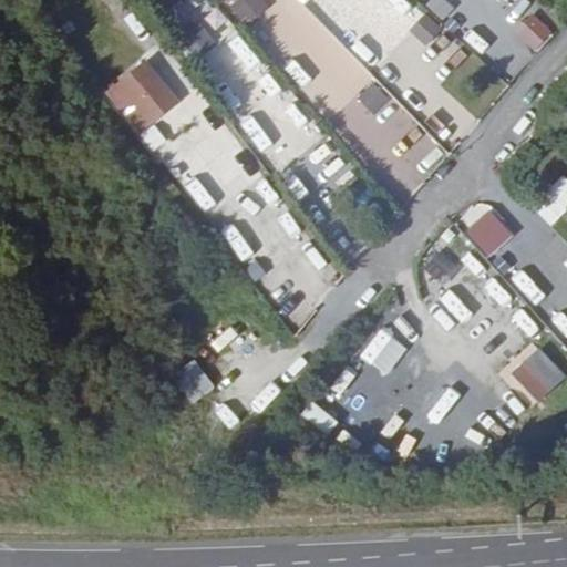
[(270,7),(265,0),(225,0),(245,27),(270,7)]
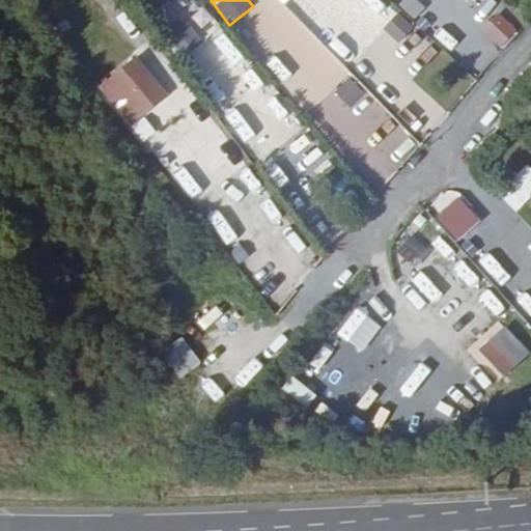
[(360,0),(369,8),(376,0),(360,0)]
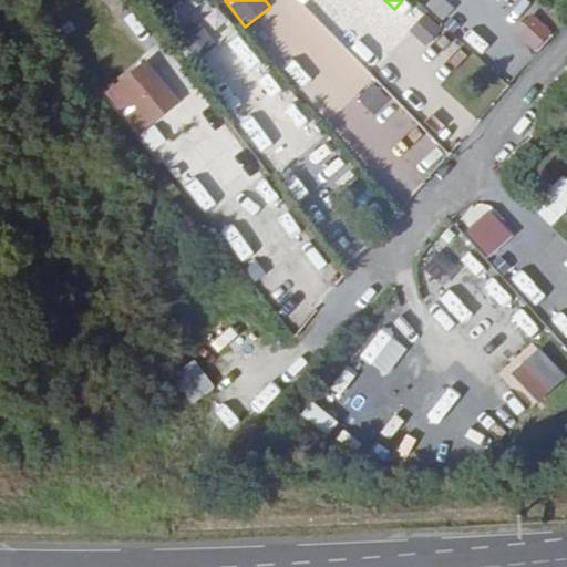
[(409,32),(429,48),(443,29),(423,13),(409,32)]
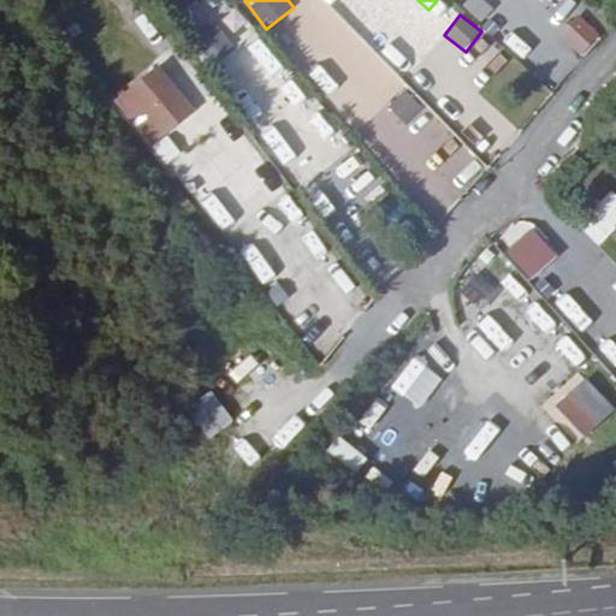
[(584,55),(599,37),(578,17),(561,35),(584,55)]
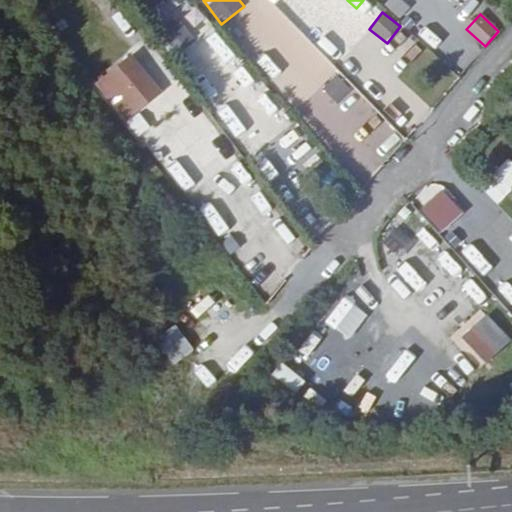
[(94,86),(127,123),(163,90),(129,53),(94,86)]
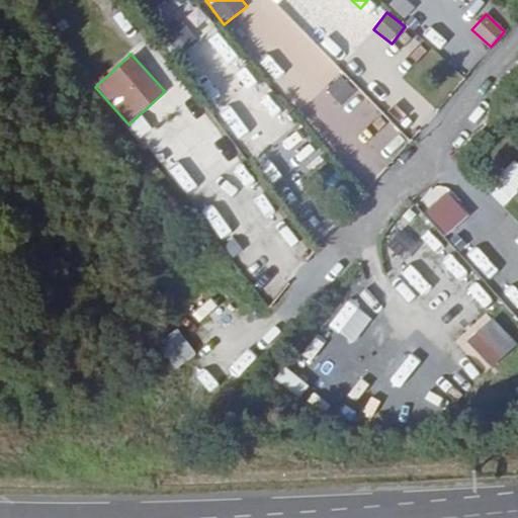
[(349,103),(356,83),(335,76),(328,95),(349,103)]
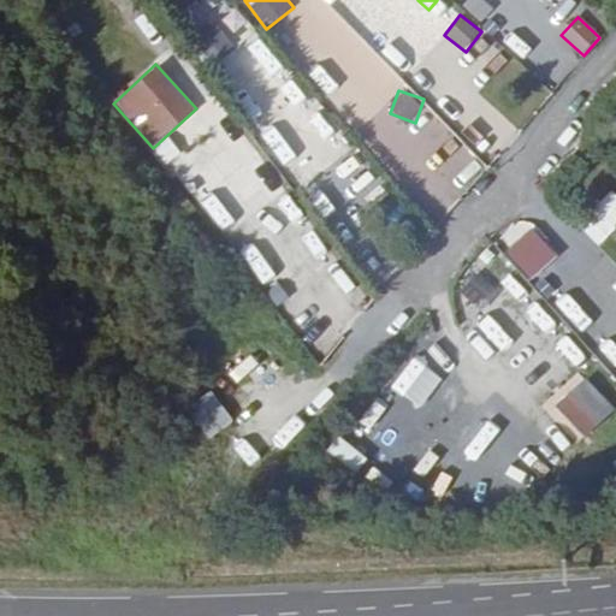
[(342,92),(332,100),(349,122),(359,113),(342,92)]
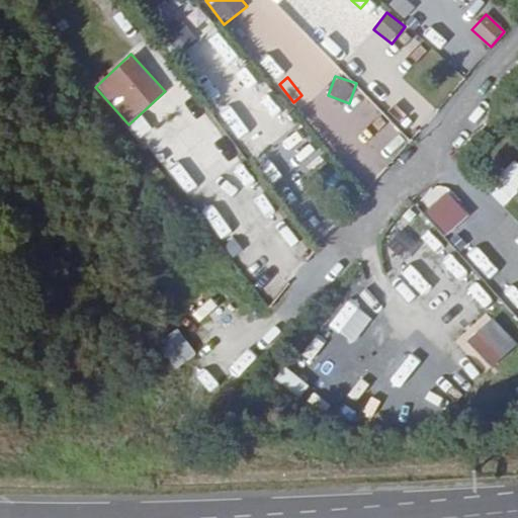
[(447,191),(425,212),(446,236),(468,214),(447,191)]
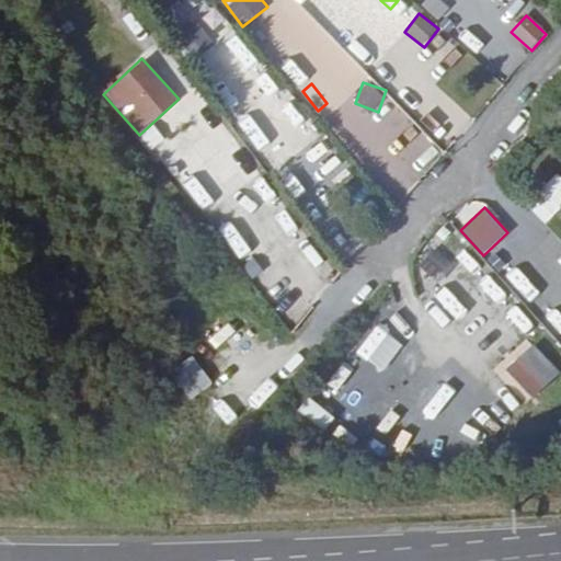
[(434,282),(455,266),(436,242),(415,259),(434,282)]
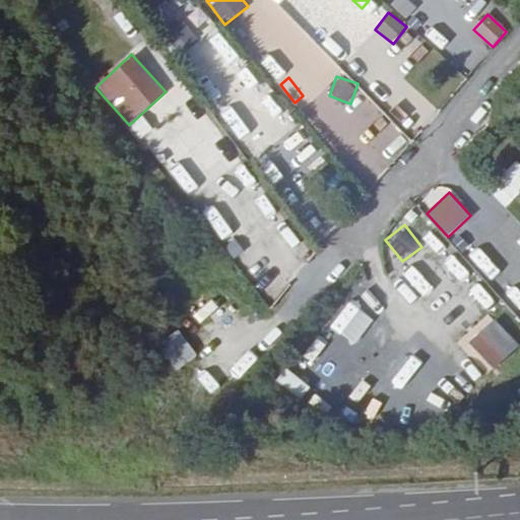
[(455,257),(445,265),(463,284),(473,276),(455,257)]
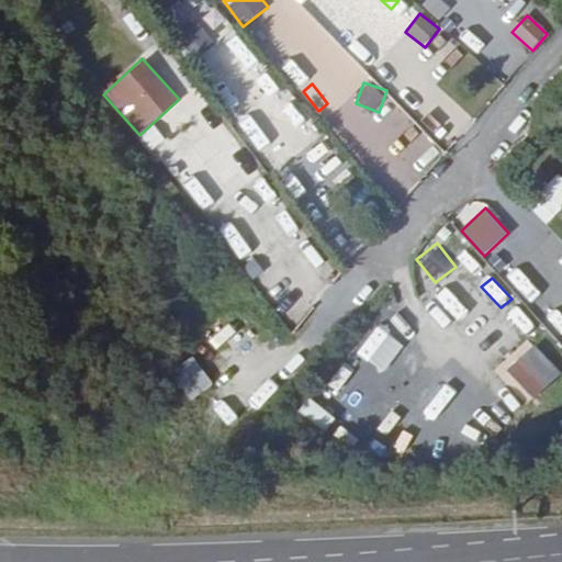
[(447,291),(438,303),(462,318),(470,307),(447,291)]
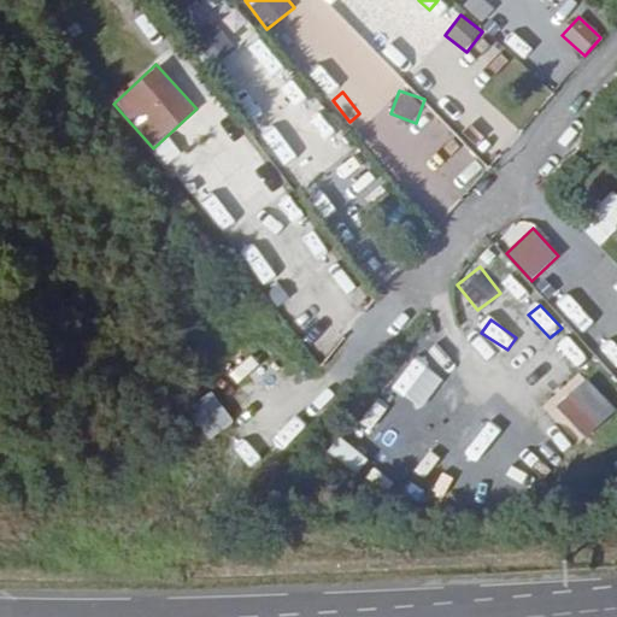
[(570,336),(545,359),(564,380),(589,358),(570,336)]
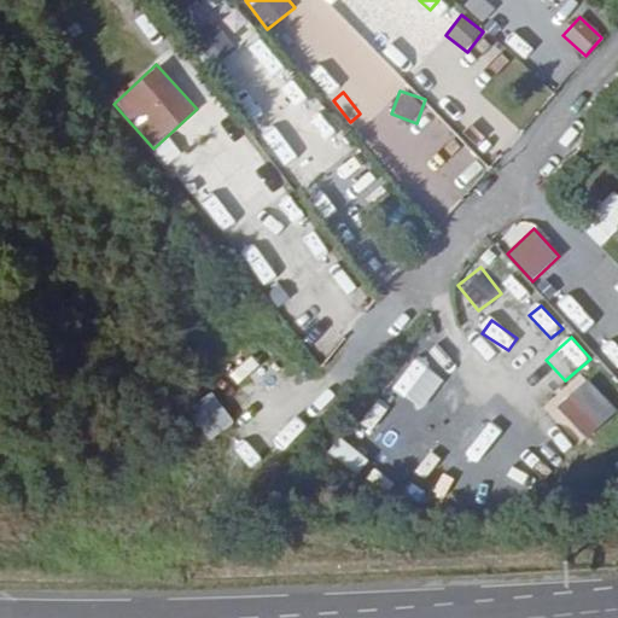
[(426,350),(400,379),(425,403),(452,374),(426,350)]
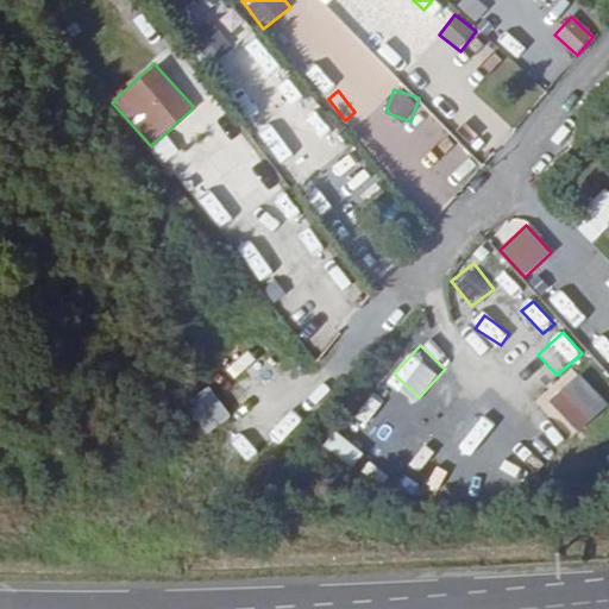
[(544,407),(572,439),(608,407),(579,375),(544,407)]
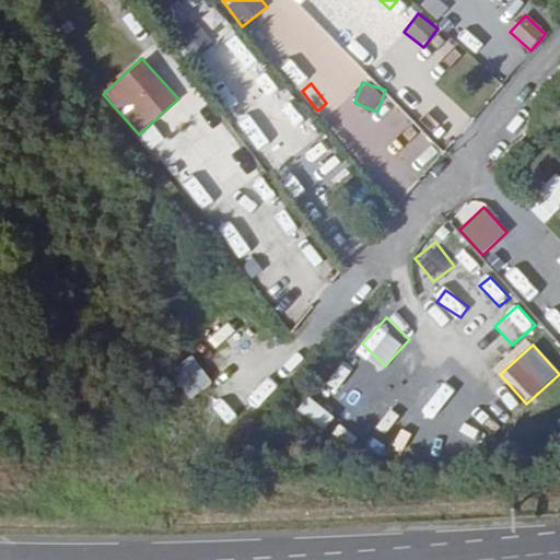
[(353,432),(373,403),(345,385),(326,415),(353,432)]
